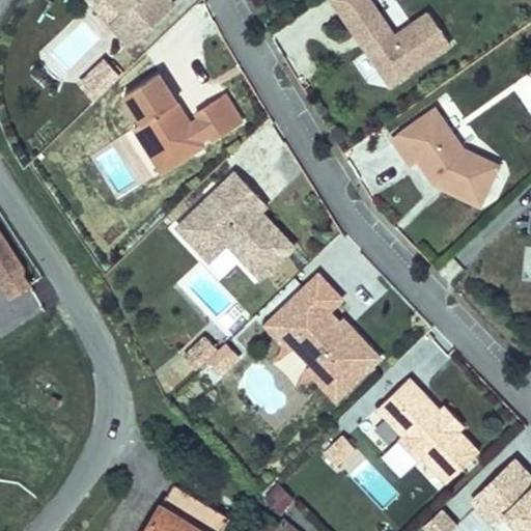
[(83,0),(108,25),(105,27),(128,50),(175,3),(171,0),(83,0)]
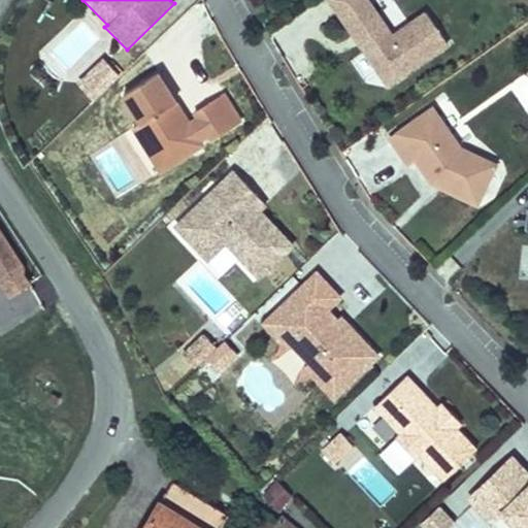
[(391,33),(368,0),(326,0),(386,87),(448,44),(424,10),(391,33)]
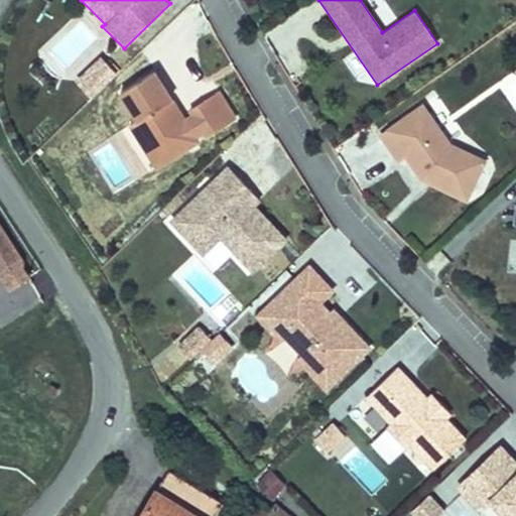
[(100,56),(76,81),(91,97),(115,72),(100,56)]
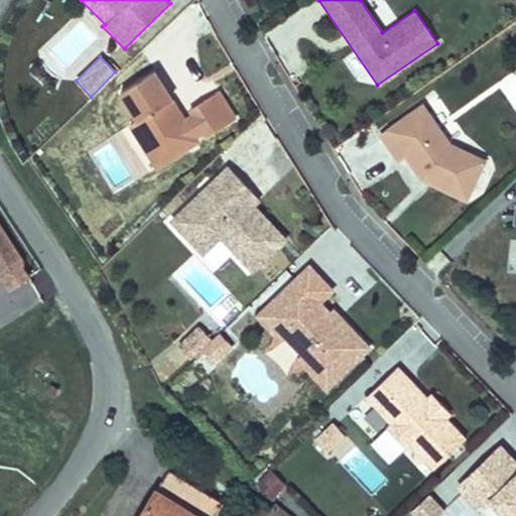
[(152,72),(119,93),(136,121),(129,125),(155,166),(174,154),(171,149),(202,131),(206,137),(233,119),(216,92),(187,110),(190,115),(182,120),(152,72)]
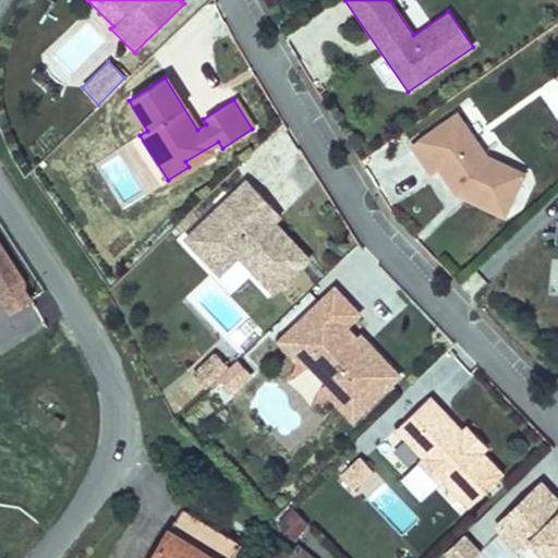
[(557,80),(541,91),(557,118),(557,80)]
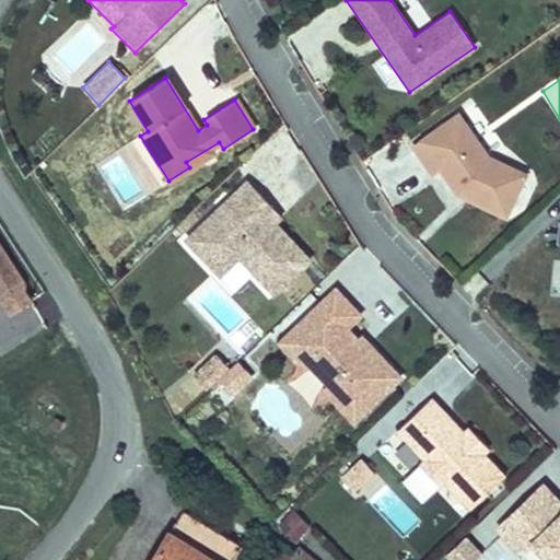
[(488,155),(459,113),(410,147),(430,176),(439,171),(456,195),(505,221),(527,173),(488,155)]
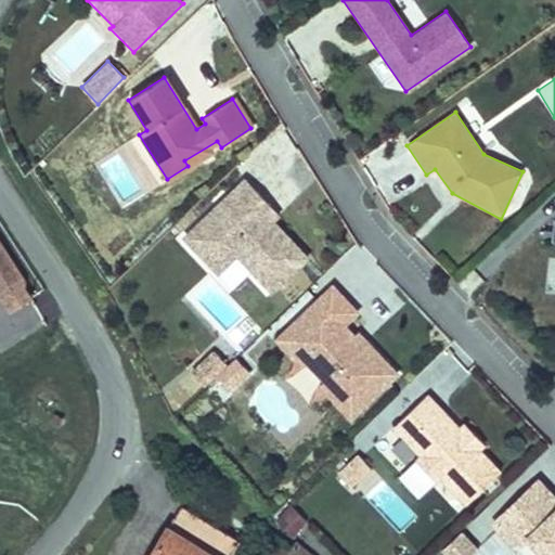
[(269,204),(244,178),(182,235),(216,271),(235,253),(270,288),(305,256),(270,219),(278,213),(269,204)]
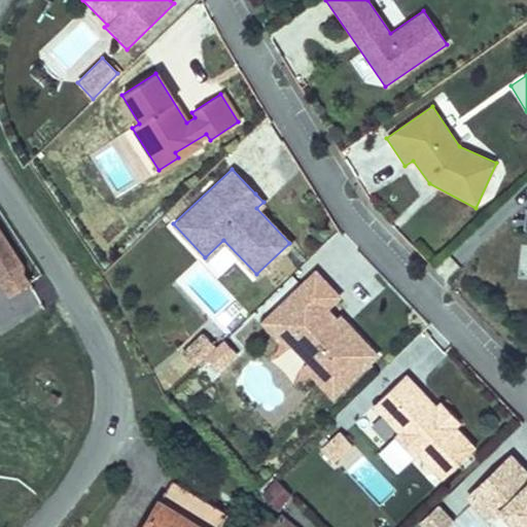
[(27,265),(0,224),(0,281),(11,299),(33,284),(27,275),(27,265)]
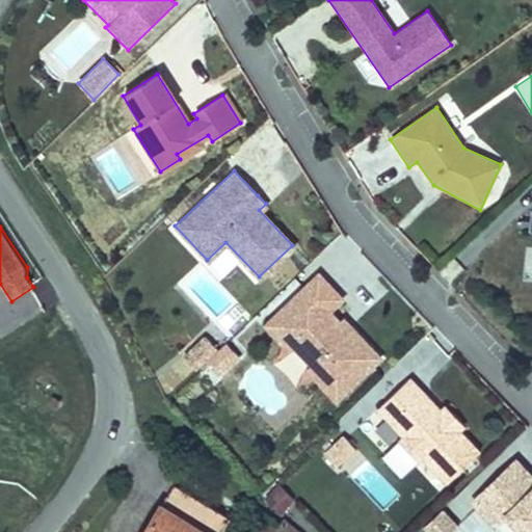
[(343,299),(318,272),(261,326),(287,353),(292,349),(309,366),(302,372),(334,404),(382,358),(343,317),(339,321),(330,312),(343,299)]
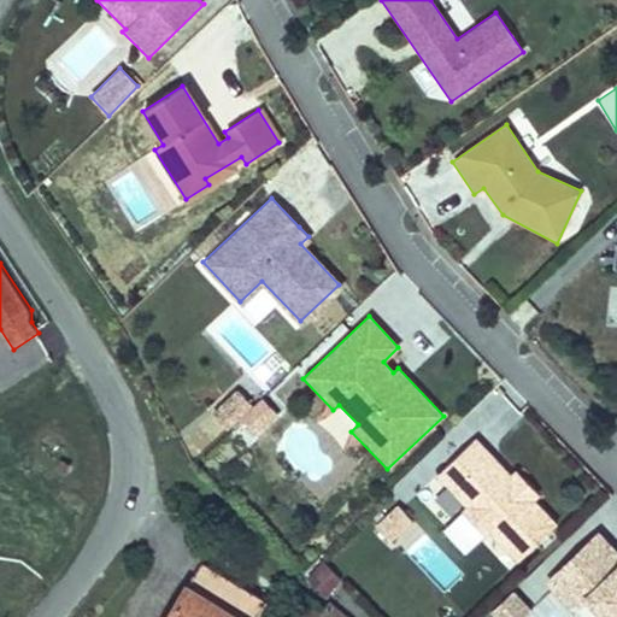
[(239,391),(215,415),(229,430),(242,417),(254,406),(239,391)]
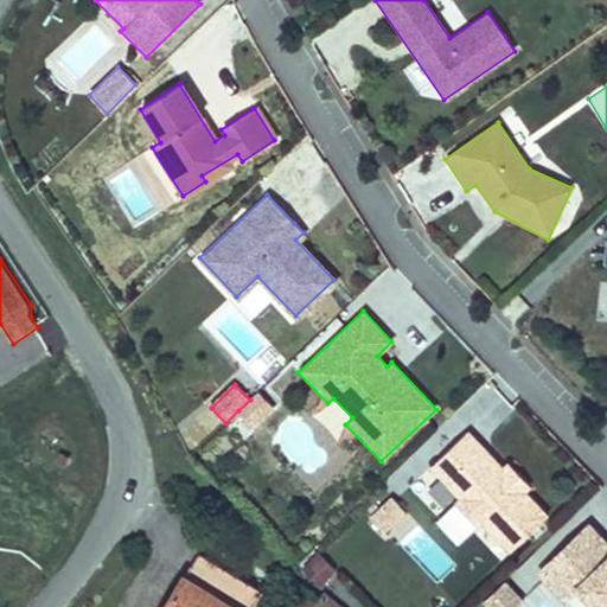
[(275,407),(259,391),(238,410),(255,427),(275,407)]
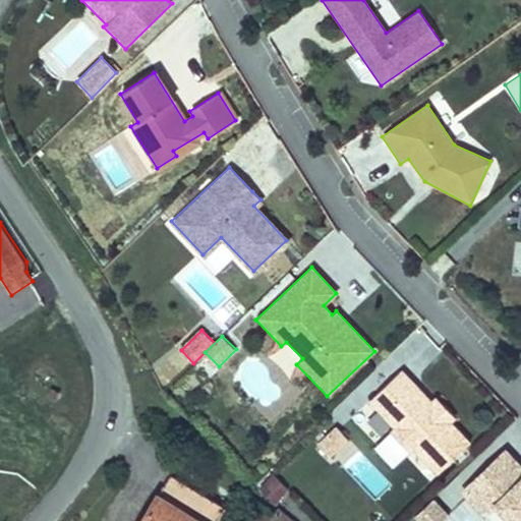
[(431,404),(402,372),(368,403),(395,431),(391,435),(410,455),(414,451),(438,475),(469,446),(450,425),(455,420),(437,400),(431,404)]
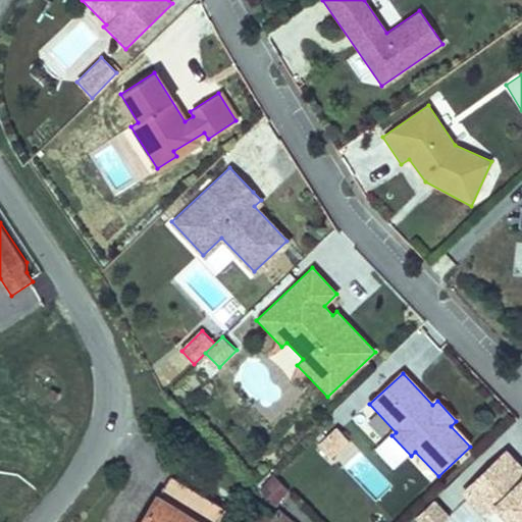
[(350,440),(336,426),(316,446),(329,460),(350,440)]
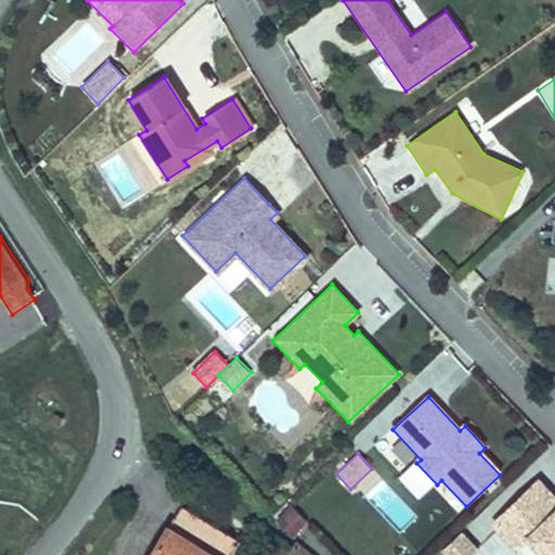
[(398,533),(416,516),(374,468),(355,486),(398,533)]
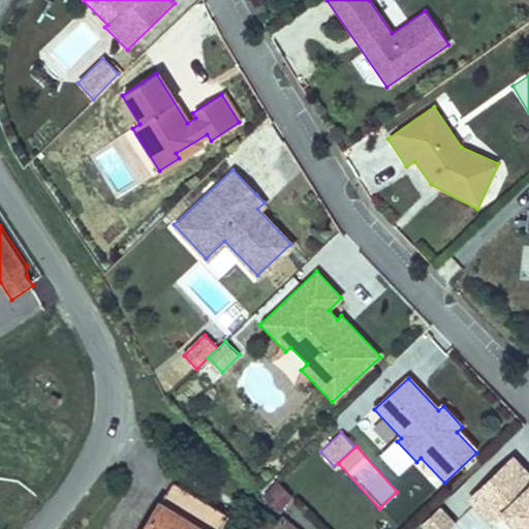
[(528,528),(528,479),(501,463),(474,506),(495,519),(497,516),(520,528),(528,528)]
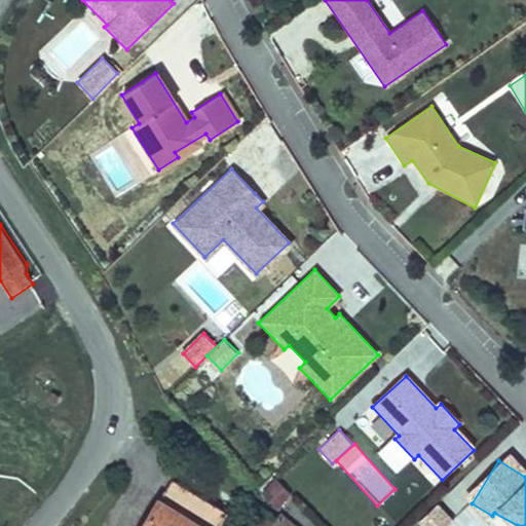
[(260,494),(278,510),(293,493),(273,478),(260,494)]
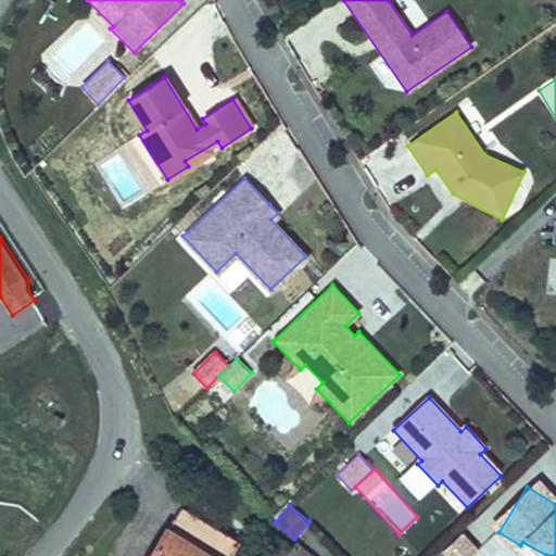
[(241,555),(248,545),(182,507),(153,555),(241,555)]
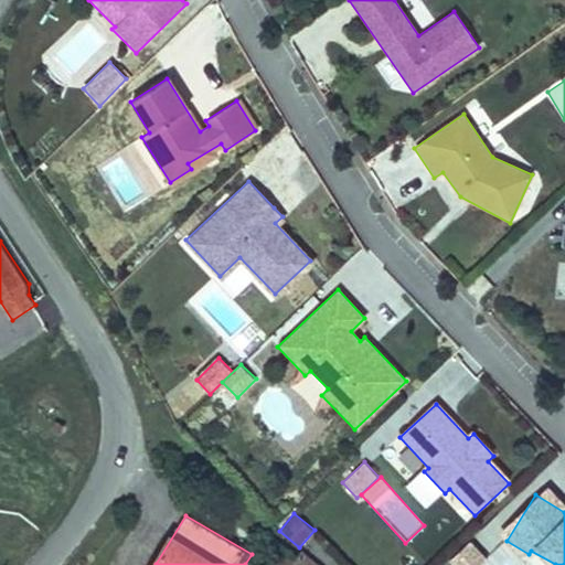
[(481,564),(487,560),(469,541),(449,561),(452,564),(481,564)]
